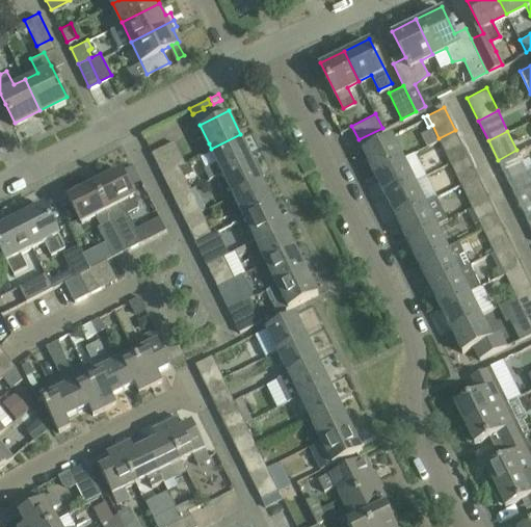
[(362,148),(373,170),(403,156),(392,132),(362,148)]
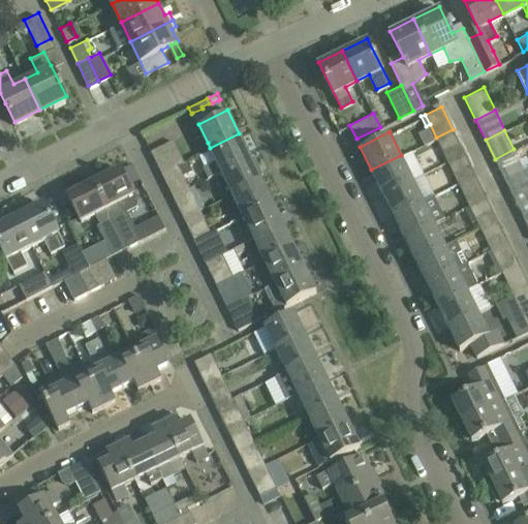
[(203,165),(208,176),(220,170),(250,155),(239,133),(210,148),(215,159),(203,165)]
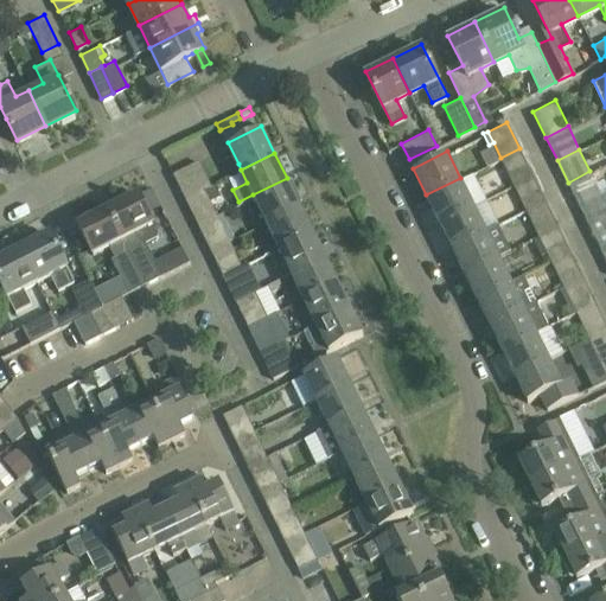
[(185,197),(204,187),(211,184),(198,158),(172,171),(185,197)]
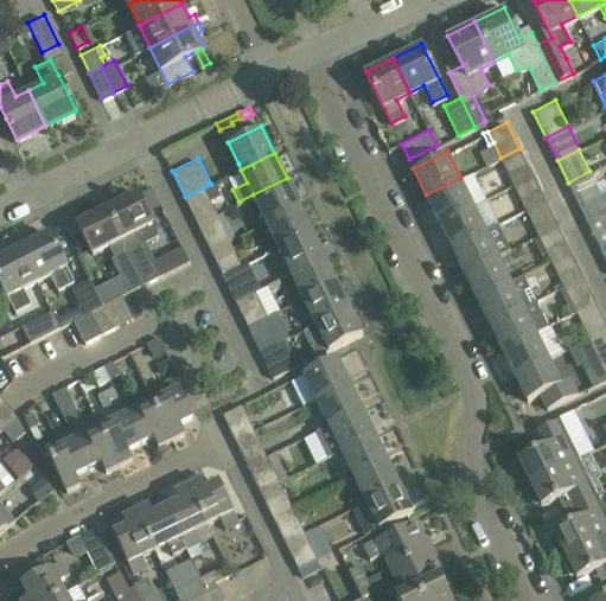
[(528,165),(509,173),(512,183),(531,172),(528,165)]
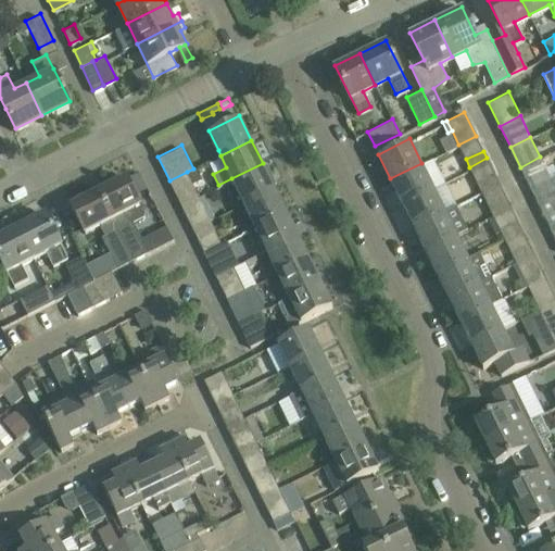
[(550,176),(540,157),(520,167),(529,187),(550,176)]
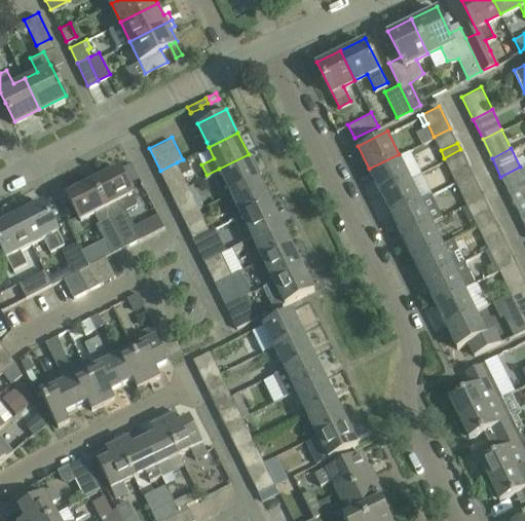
[(259,177),(254,165),(256,164),(252,155),(250,156),(249,154),(219,169),(230,191),(259,177)]
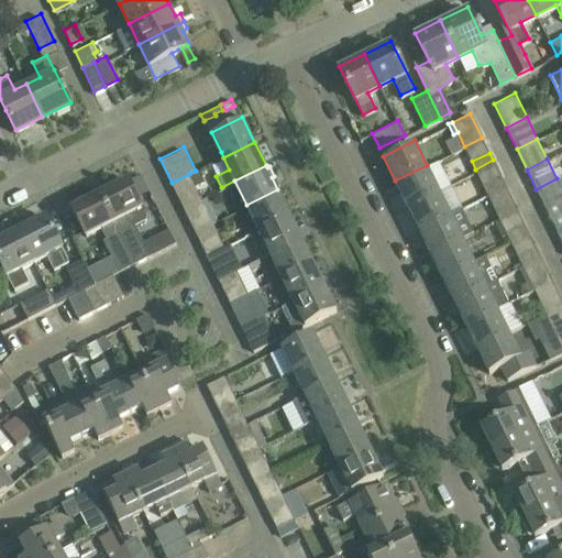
[(395,181),(407,205),(438,189),(427,165),(395,181)]
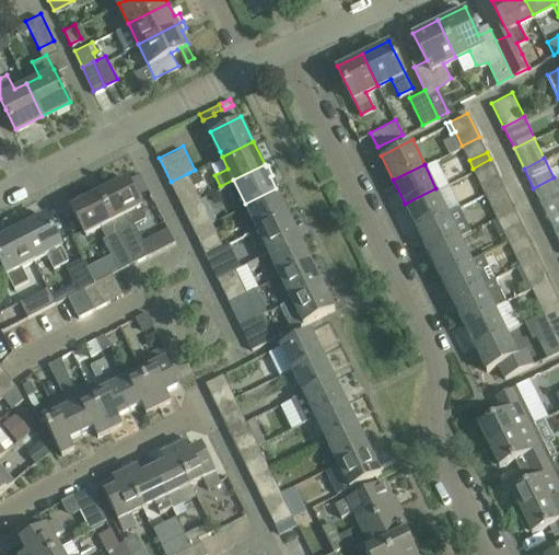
[(193,182),(188,173),(171,182),(175,191),(193,182)]
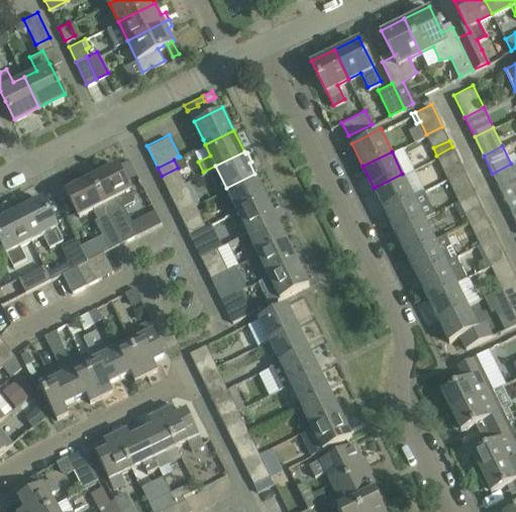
[(100,172),(91,176),(123,240),(138,232),(123,204),(134,199),(116,164),(115,164),(113,161),(98,168),(100,172)]
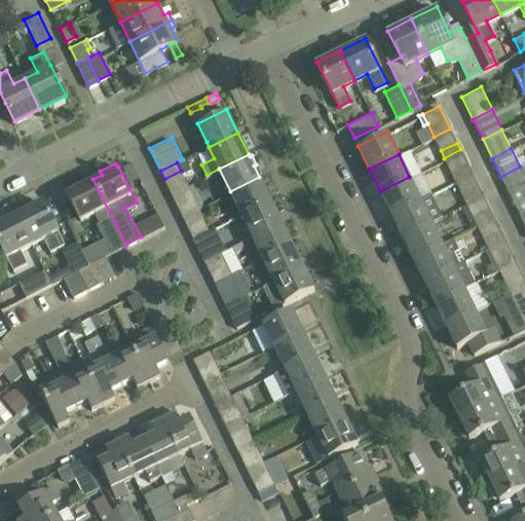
[(451,172),(454,179),(471,171),(467,163),(451,172)]
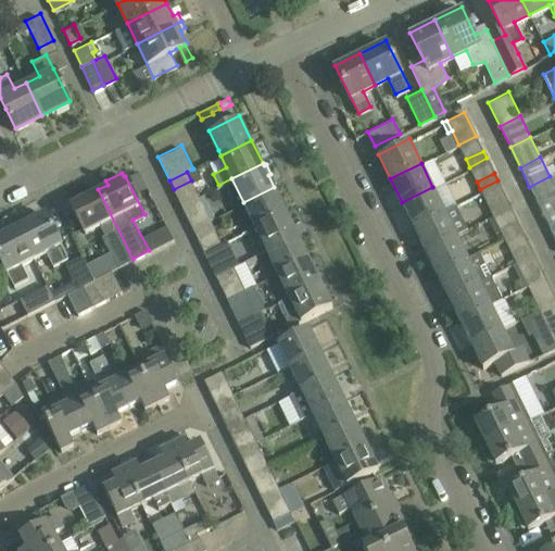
[(554,197),(554,188),(550,176),(529,187),(539,207),(554,197)]
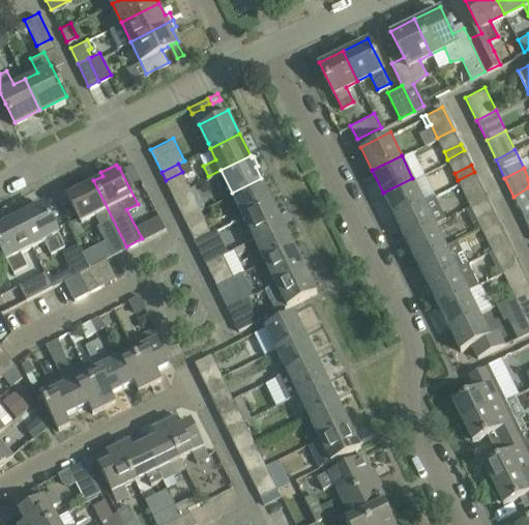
[(232,193),(242,214),(272,200),(261,178),(232,193)]
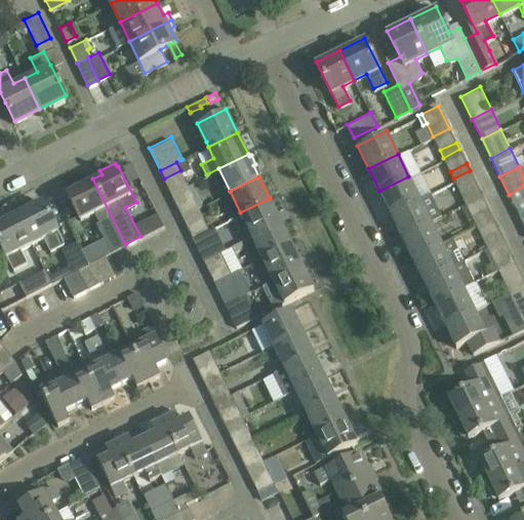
[(379,191),(391,212),(431,193),(431,192),(419,197),(408,176),(379,191)]
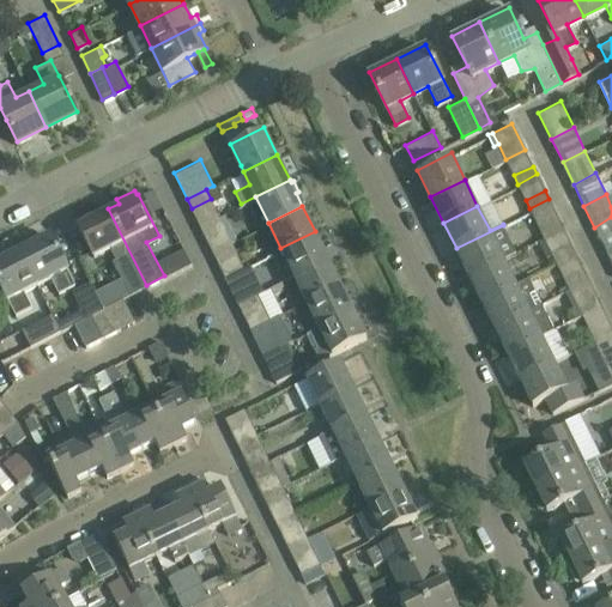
[(146,285),(108,208),(98,213),(96,210),(77,219),(79,223),(78,224),(94,253),(110,244),(116,258),(113,260),(129,293),(146,285)]
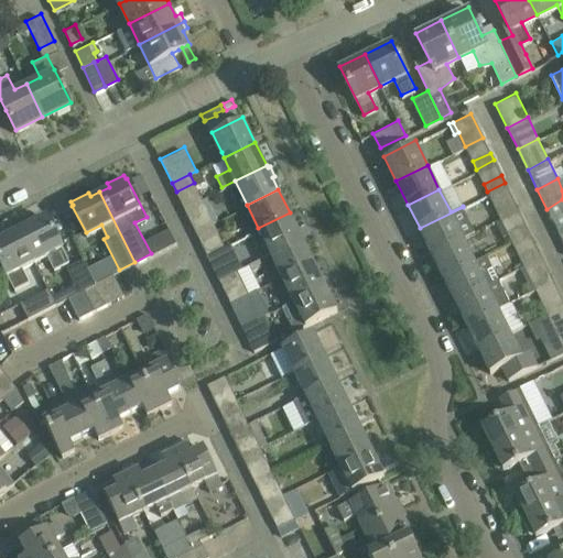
[(218,219),(206,195),(183,206),(195,230),(213,221),(218,219)]
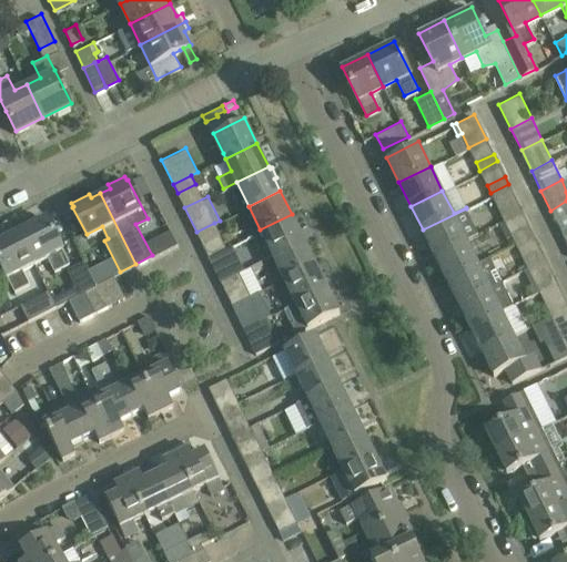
[(499,210),(503,218),(520,210),(517,201),(499,210)]
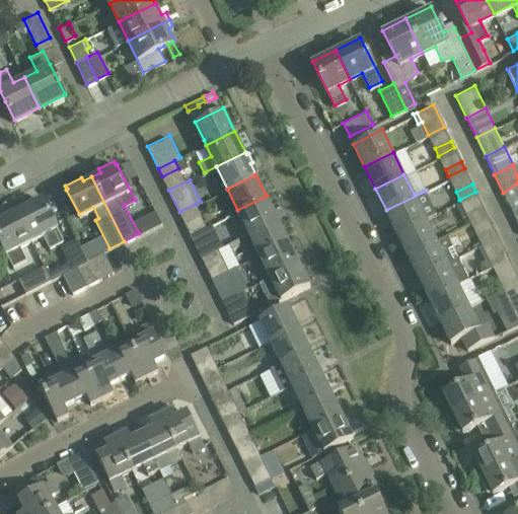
[(517,209),(517,184),(503,193),(513,212),(517,209)]
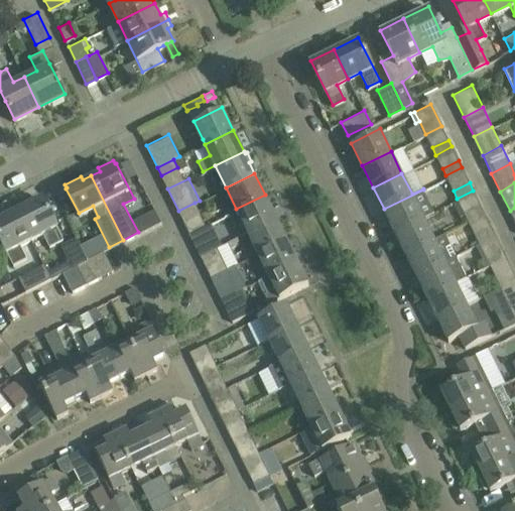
[(384,209),(394,231),(423,217),(422,216),(434,210),(423,189),(384,209)]
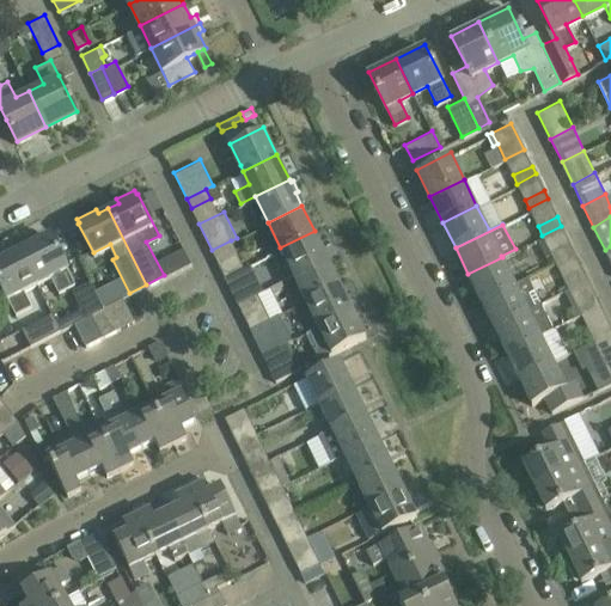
[(298,239),(280,248),(293,274),(327,257),(315,231),(298,239)]
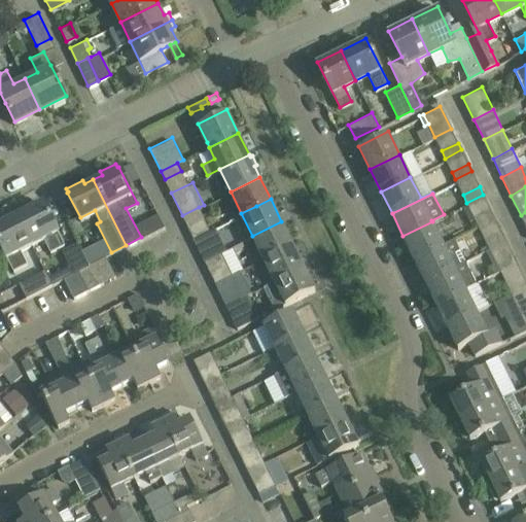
[(42,201),(18,213),(32,243),(44,237),(50,250),(65,243),(42,201)]
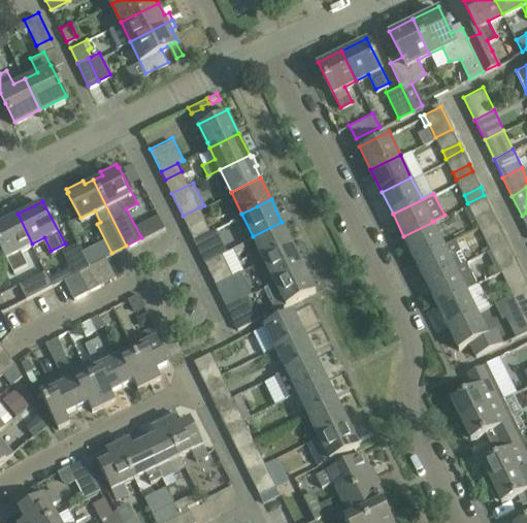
[(210,229),(199,207),(183,216),(193,237),(210,229)]
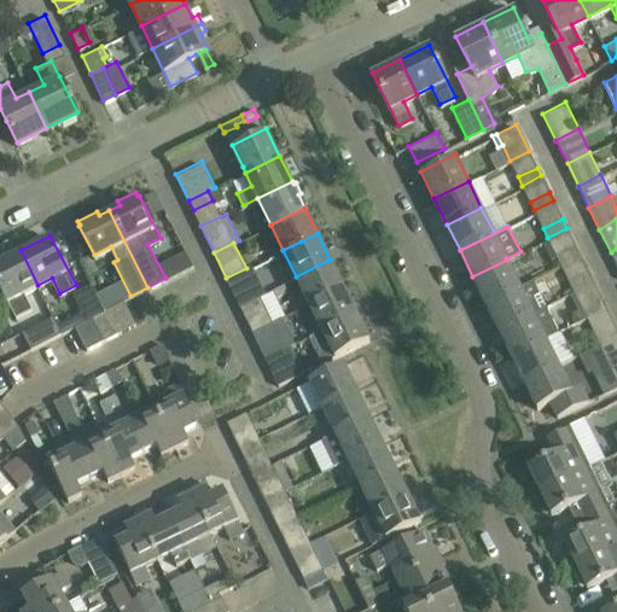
[(556,254),(560,263),(580,252),(575,244),(556,254)]
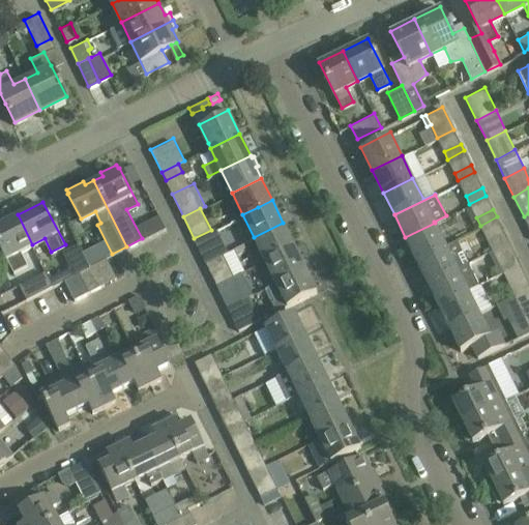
[(32,244),(18,214),(0,224),(0,244),(6,257),(7,257),(15,271),(28,265),(21,251),(32,244)]
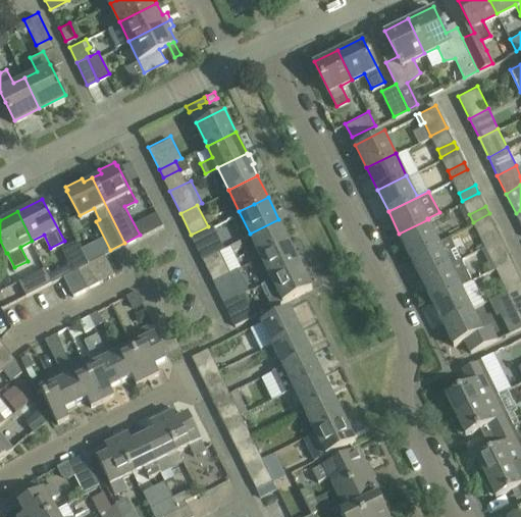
[(489,213),(473,222),(484,245),(501,237),(489,213)]
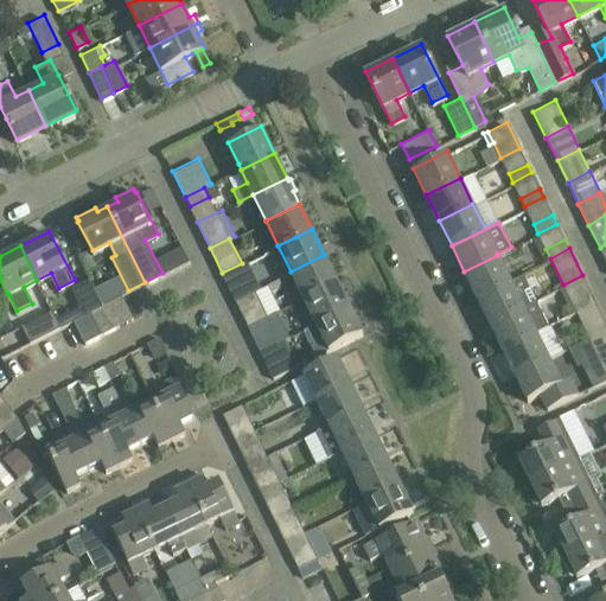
[(291,272),(304,296),(337,280),(324,255),(291,272)]
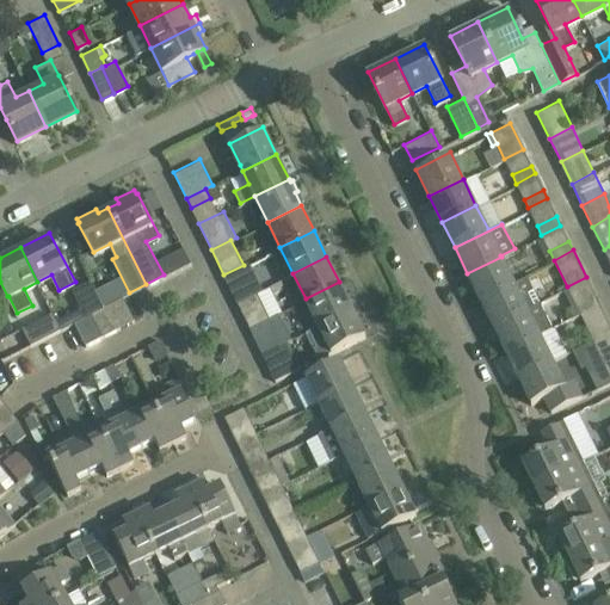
[(467,273),(480,298),(513,282),(501,257),(467,273)]
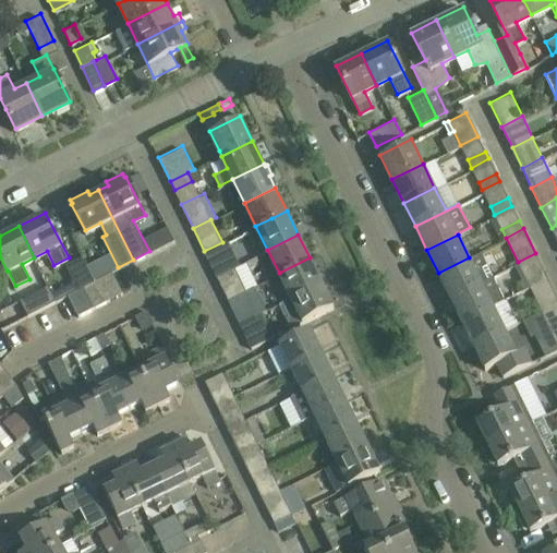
[(240,263),(228,240),(222,242),(204,251),(216,274),(232,266),(240,263)]
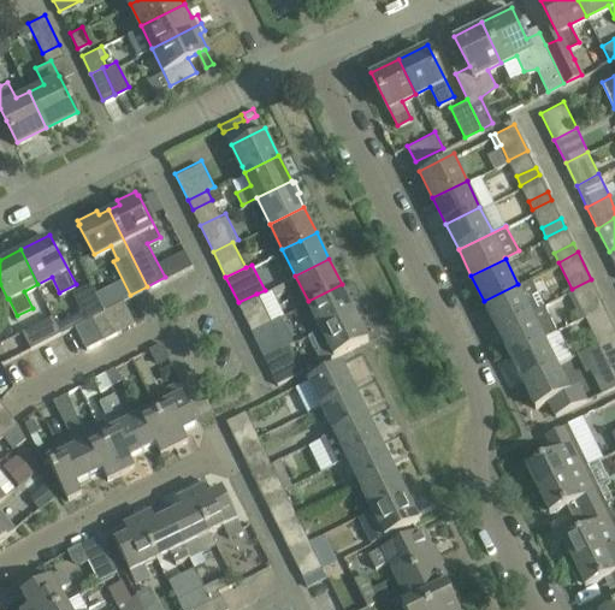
[(538,307),(543,305),(544,303),(531,278),(518,284),(484,301),(496,327),(538,306),(538,307)]
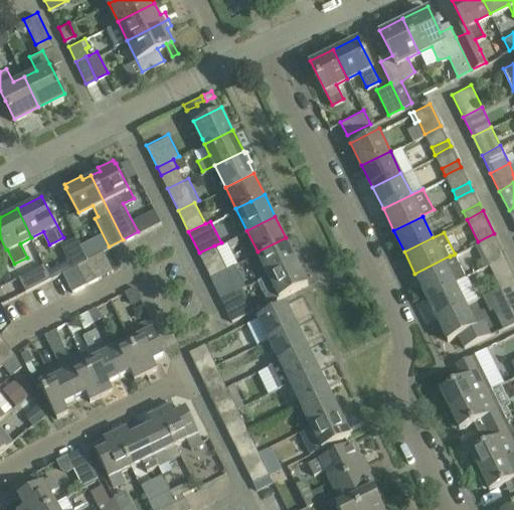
[(75,264),(87,258),(75,235),(61,242),(72,265),(75,264)]
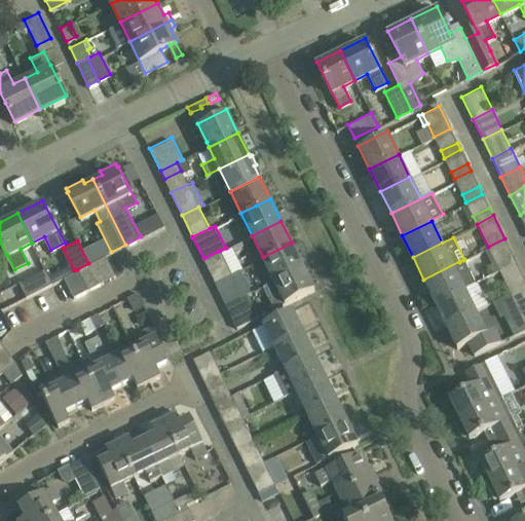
[(263,257),(273,280),(303,265),(292,243),(263,257)]
